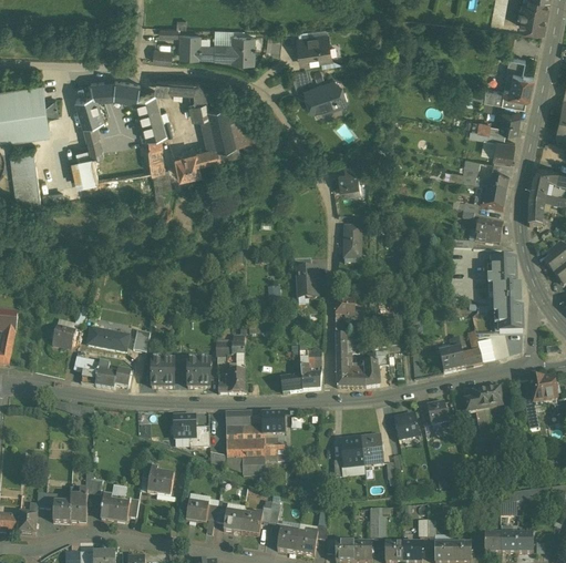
[(493,0),(489,24),(501,27),(505,0),(493,0)]
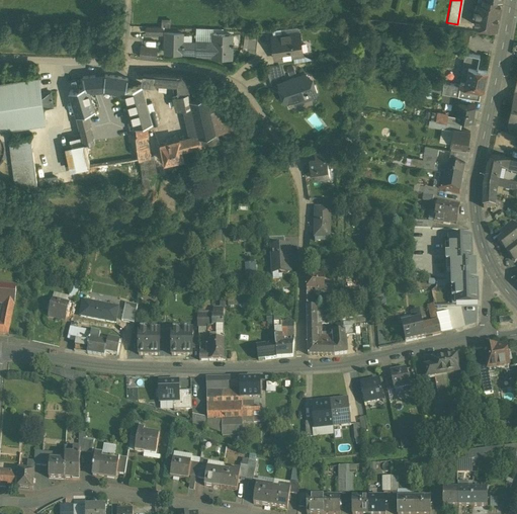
[(482,0),(477,0),(472,22),(495,26),(499,0),(482,0)]
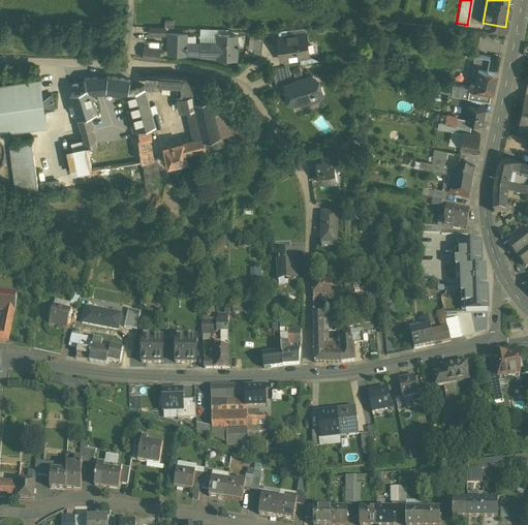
[(199,37),(186,36),(186,29),(168,28),(168,48),(186,49),(186,48),(199,48),(199,37)]
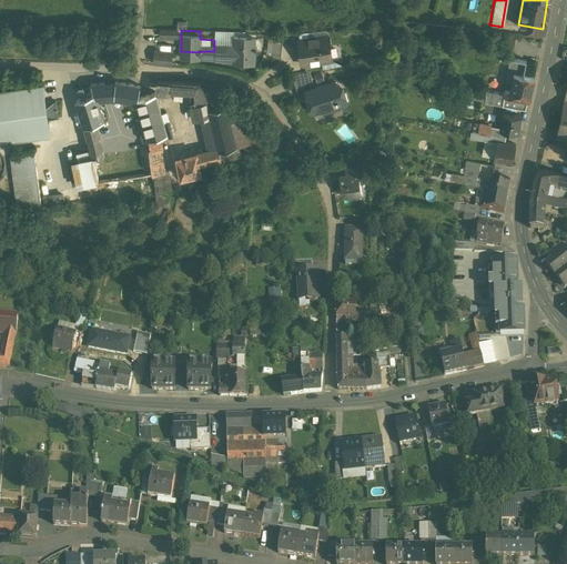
[(327,30),(296,34),(301,59),(332,54),(327,30)]
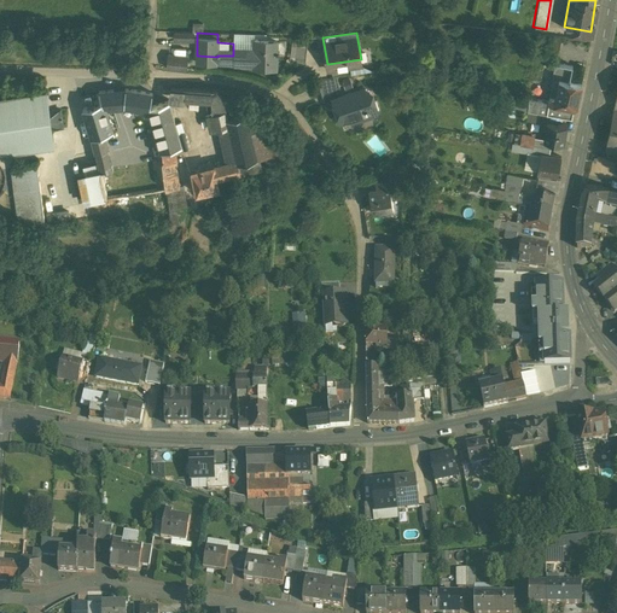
[(277,34),(254,34),(254,41),(233,41),(233,44),(233,56),(233,58),(251,58),(251,62),(277,62),(277,34)]
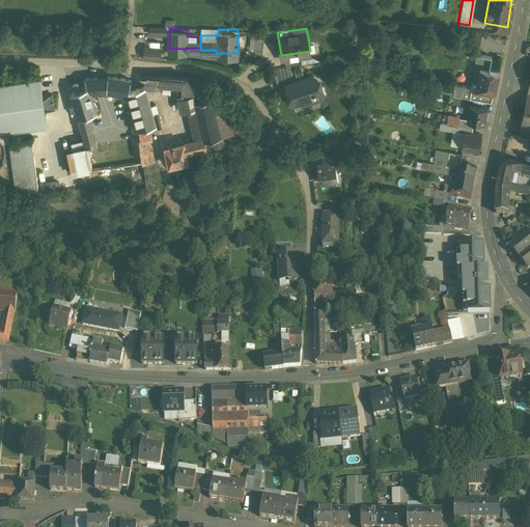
[(263,29),(250,31),(248,47),(261,49),(263,29)]
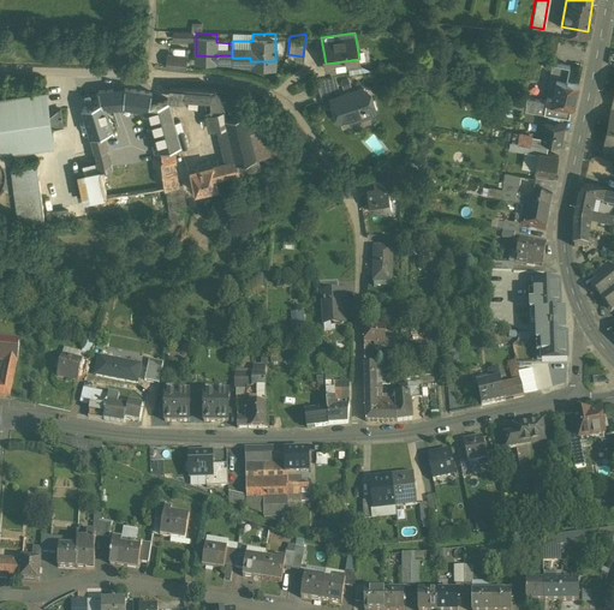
[(185,49),(167,48),(166,61),(184,63),(185,49)]
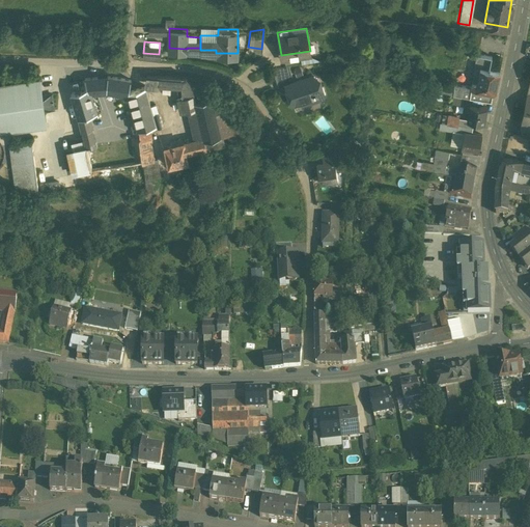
[(491,54),(476,51),(473,61),(473,65),(474,65),(479,66),(479,65),(487,67),(491,54)]
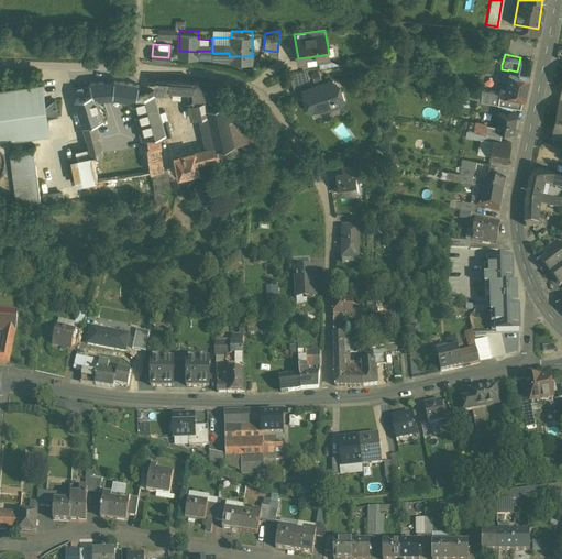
[(305,65),(288,68),(294,86),(300,84),(301,86),(311,83),(305,65)]
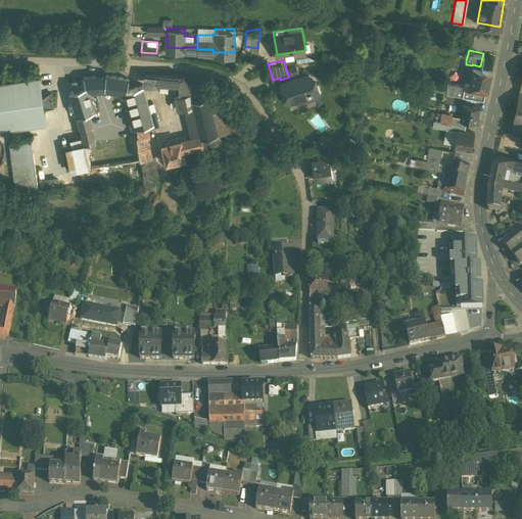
[(480,66),(472,64),(472,65),(467,64),(463,84),(463,85),(484,89),(487,87),(489,77),(491,68),(480,66)]
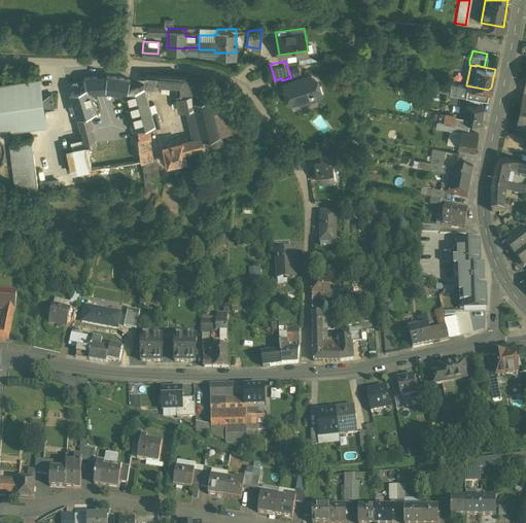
[(189,76),(183,70),(145,68),(142,79),(143,78),(175,80),(180,103),(185,102),(195,100),(193,93),(194,93),(189,76)]
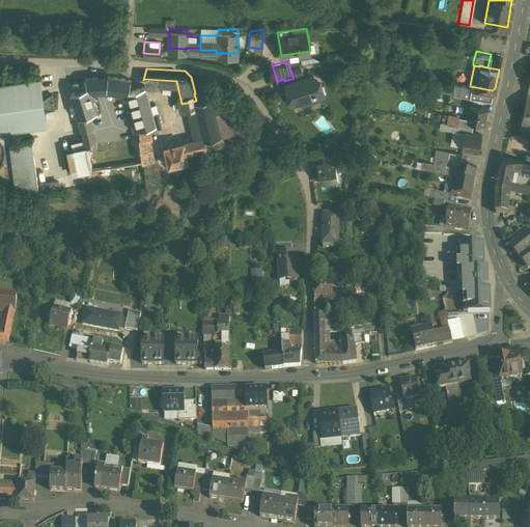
[(81,82),(71,85),(79,109),(88,106),(95,104),(90,85),(106,83),(107,70),(84,72),(85,74),(87,81),(81,82)]
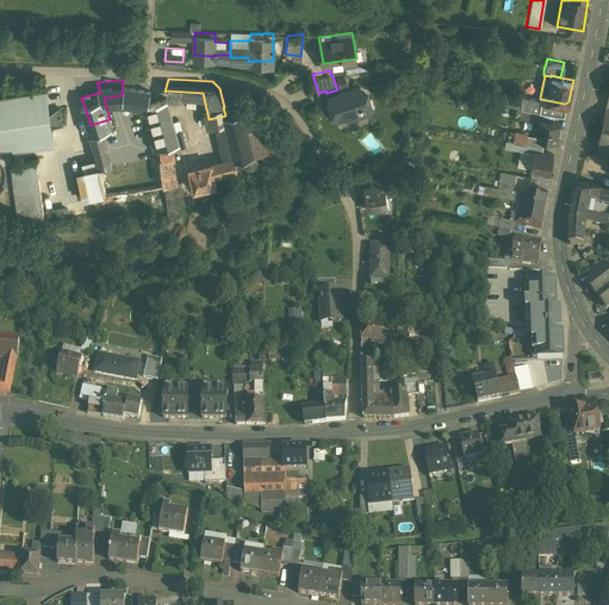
[(150,83),(123,80),(122,95),(148,100),(147,97),(148,97),(150,83)]
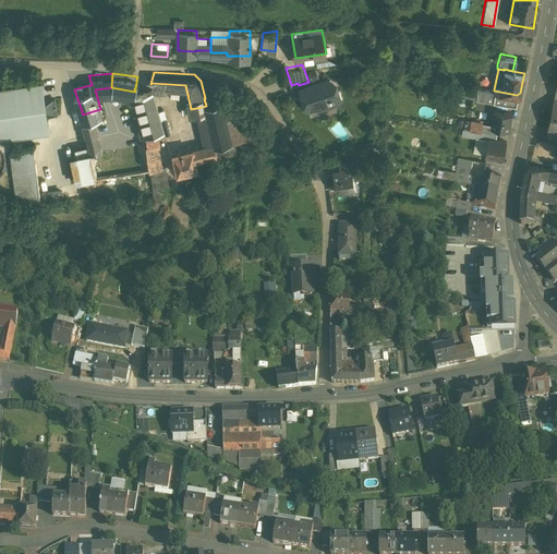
[(309,82),(299,85),(305,104),(329,96),(330,98),(333,99),(339,97),(341,95),(338,86),(333,85),(329,75),(309,82)]
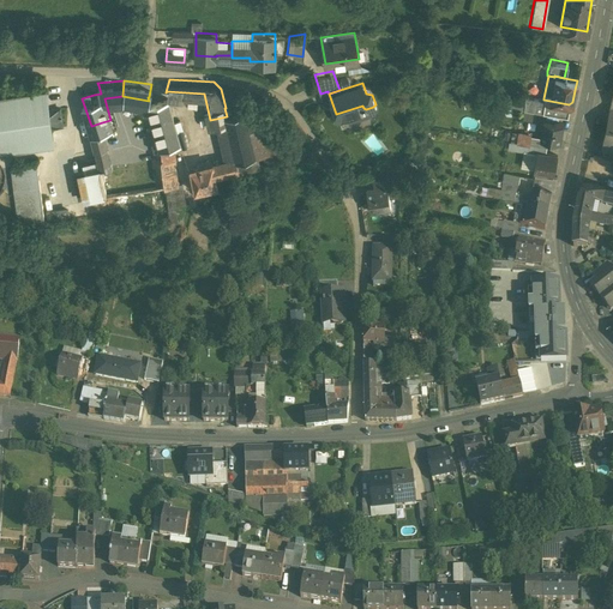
[(46,84),(0,90),(0,143),(53,136),(50,118),(48,102),(46,84)]
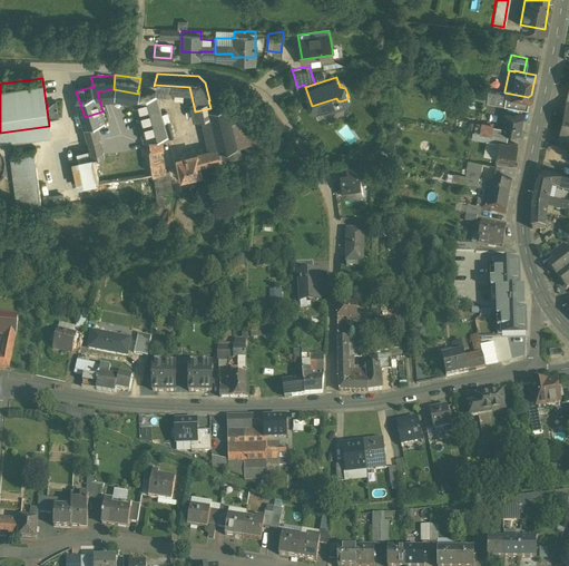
[(91,79),(85,81),(87,88),(94,87),(91,79)]
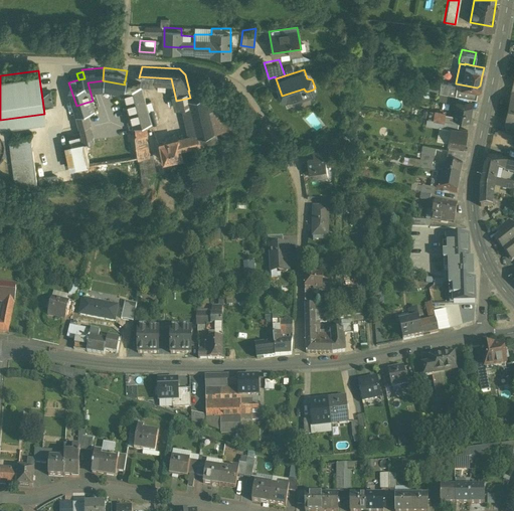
[(125,81),(124,81),(125,84),(134,118),(144,115),(151,113),(140,76),(139,77),(125,81)]
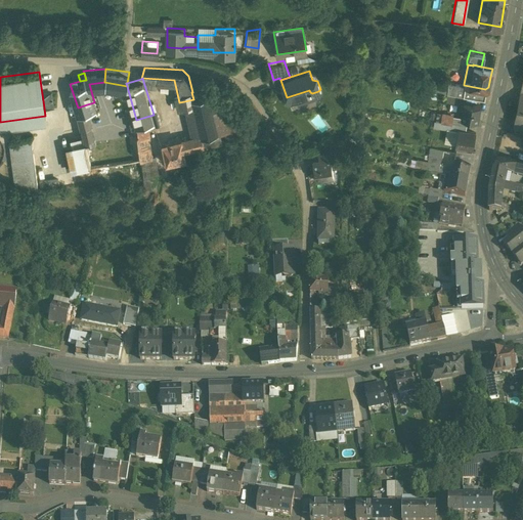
[(464,84),(447,81),(446,86),(445,91),(484,97),(485,89),(464,85),(464,84)]
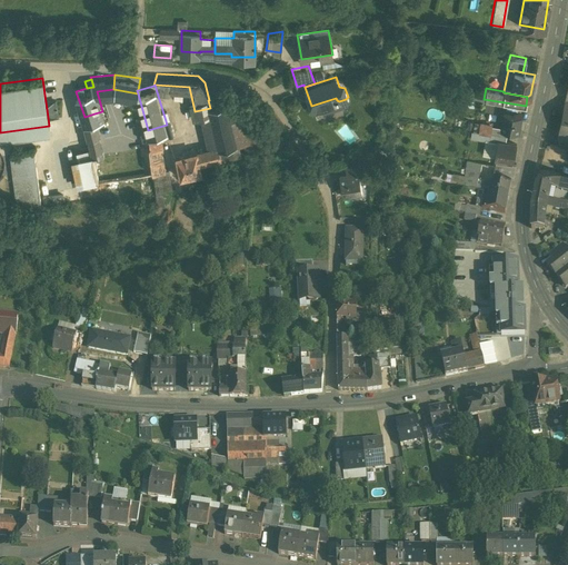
[(53,93),(45,95),(47,109),(56,107),(53,93)]
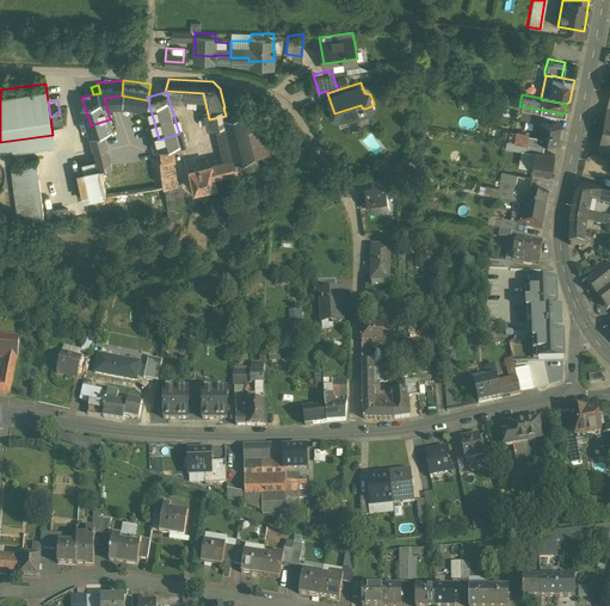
[(225,107),(223,107),(226,116),(233,147),(234,147),(235,150),(239,149),(276,140),(271,117),(264,110),(253,112),(251,101),(225,107)]
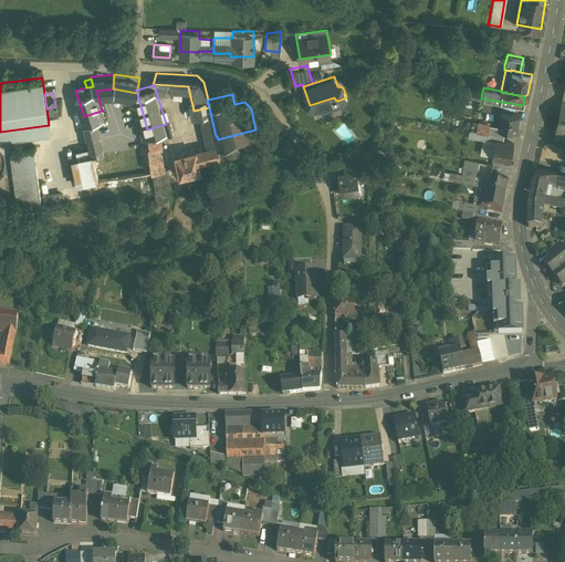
[(209,107),(199,110),(207,138),(216,136),(209,107)]
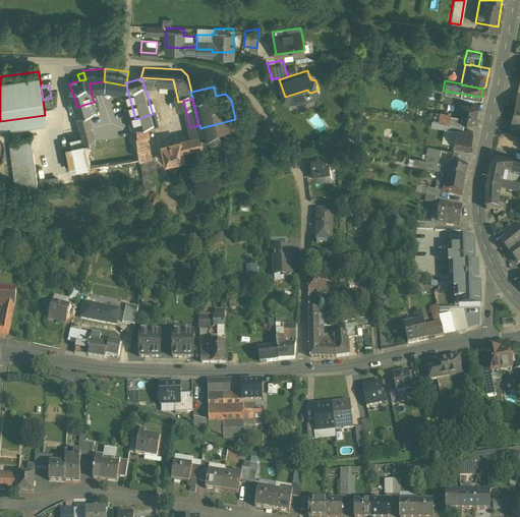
[(476,103),(460,100),(457,114),(464,116),(474,117),(476,103)]
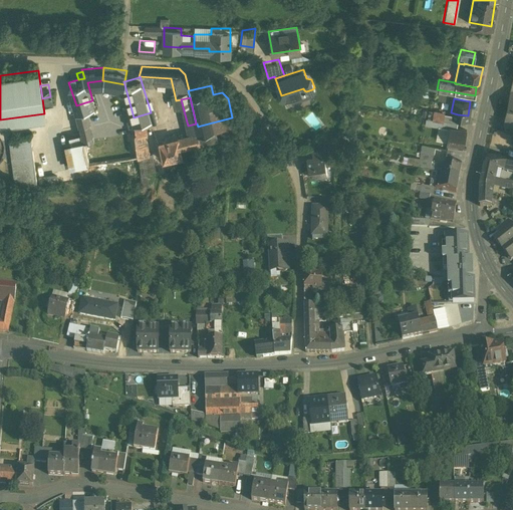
[(93,132),(85,102),(76,105),(82,133),(93,132)]
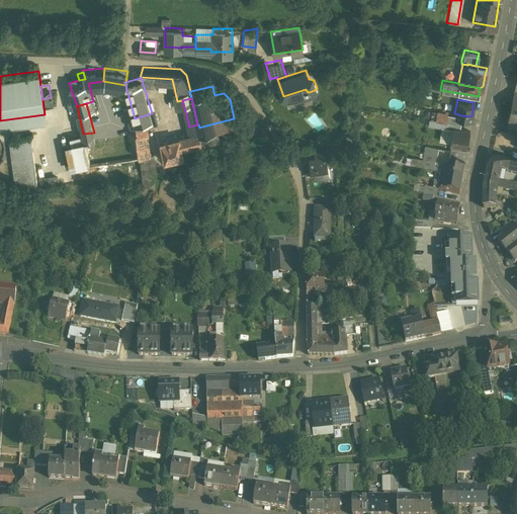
[(516,106),(513,106),(511,115),(508,114),(506,122),(516,124),(516,106)]
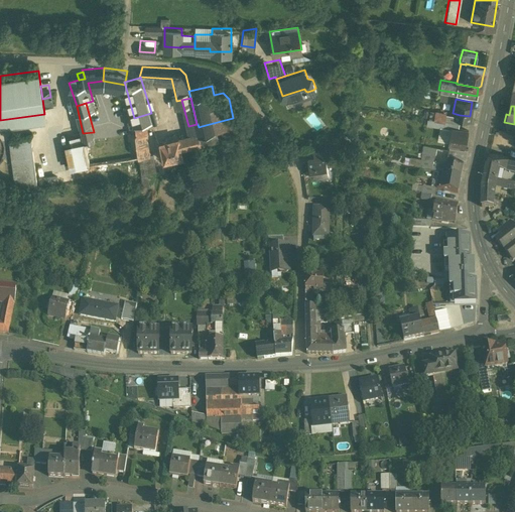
[(445,111),(434,109),(432,116),(443,118),(444,112),(445,111)]
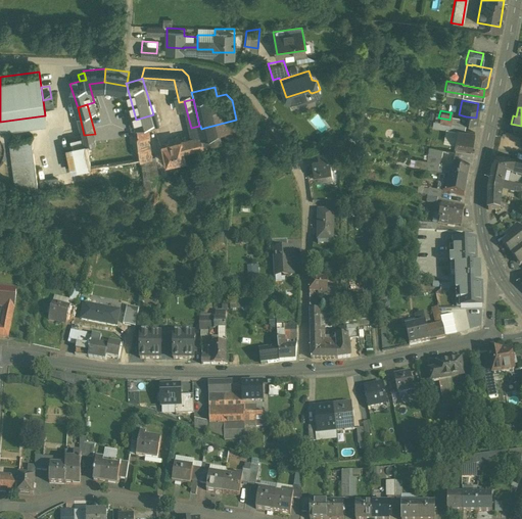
[(459,114),(451,113),(449,120),(465,123),(466,116),(459,114)]
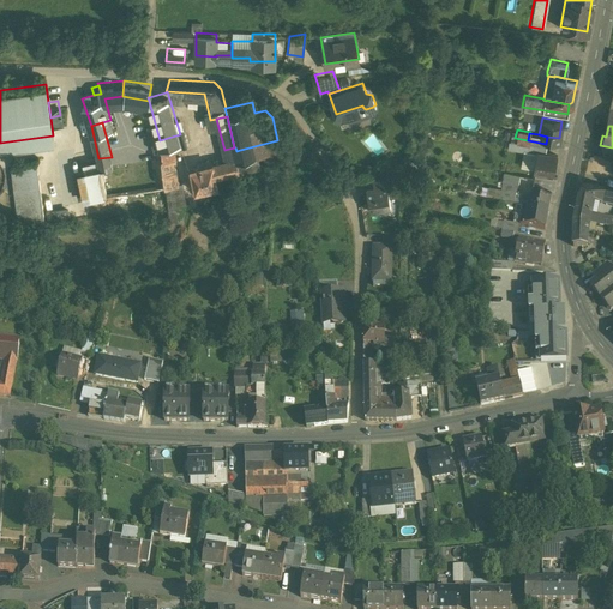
[(172,137),(160,140),(161,149),(164,176),(178,174),(178,173),(172,137)]
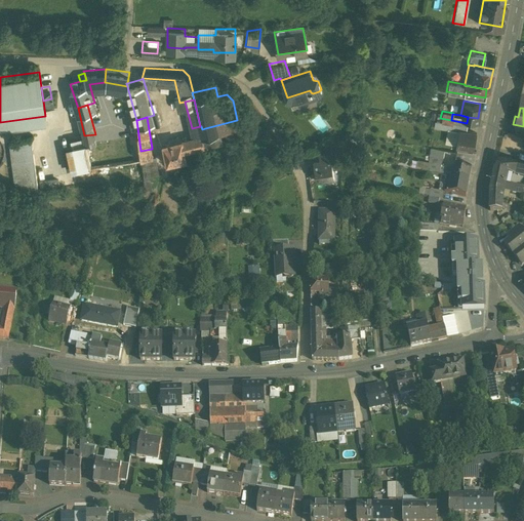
[(451,120),(440,118),(440,123),(439,125),(450,127),(451,120)]
